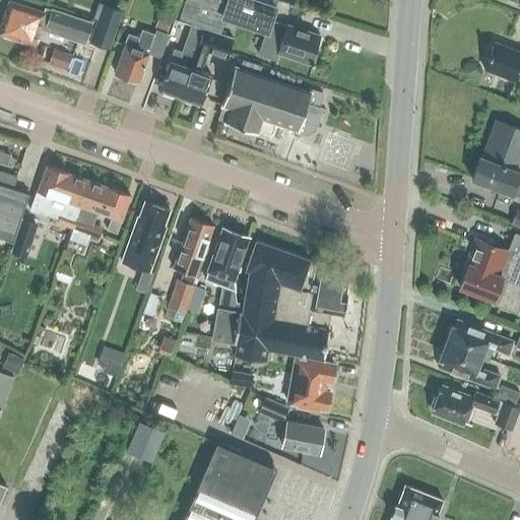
[(270,20),(275,6),(255,0),(186,0),(180,18),(221,31),(225,17),(266,31),(270,20)]
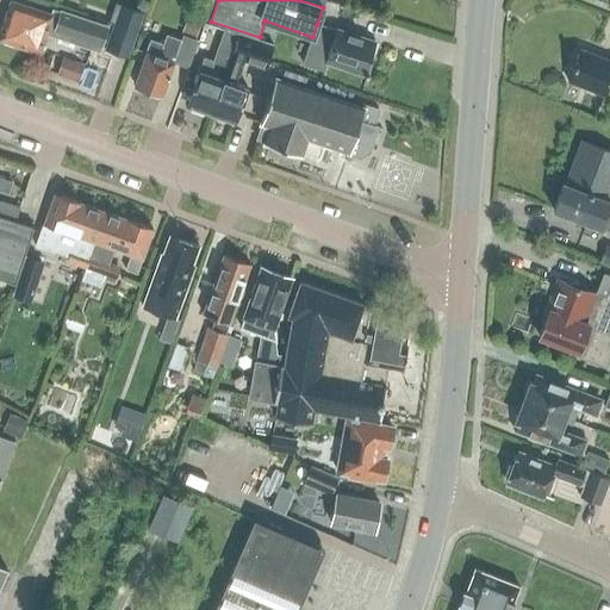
[(50,16),(11,2),(0,35),(0,38),(39,51),(44,35),(99,53),(107,27),(53,8),(50,16)]
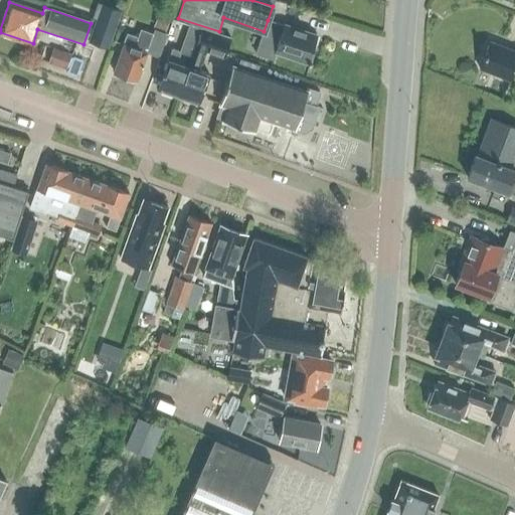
[(97,19),(88,42),(108,49),(121,11),(110,7),(105,22),(97,19)]
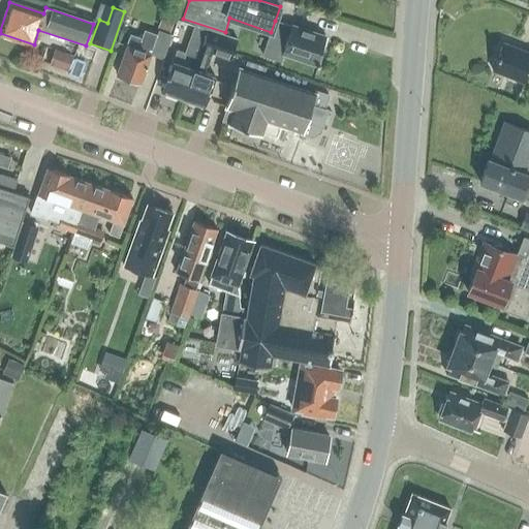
[(174,18),(161,12),(156,27),(168,32),(174,18)]
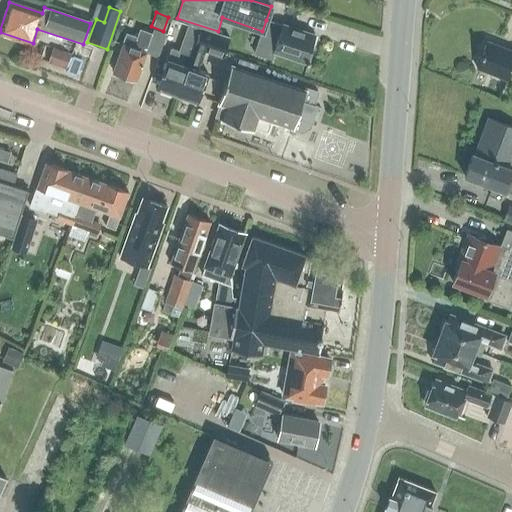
[(282,25),(266,20),(262,31),(255,53),(272,59),(274,52),(308,63),(311,53),(311,49),(316,36),(282,25)]
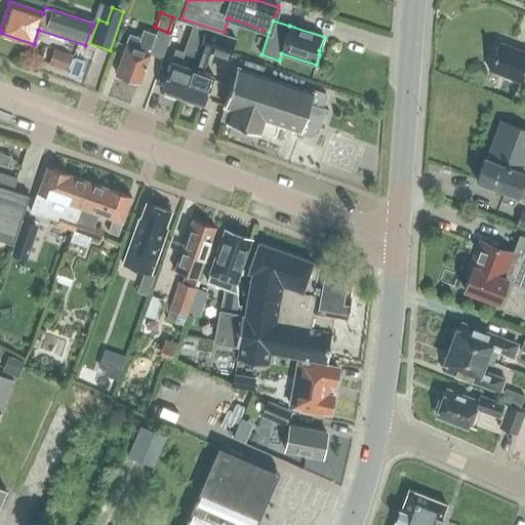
[(206,32),(207,29),(192,24),(182,51),(175,49),(160,92),(182,99),(205,31),(206,32)]
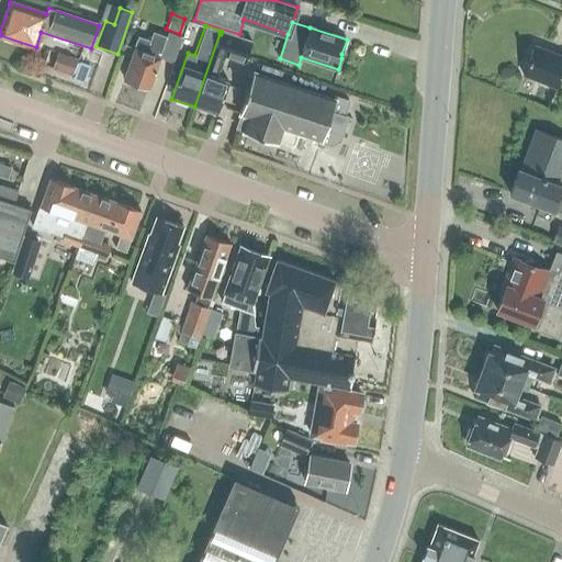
[(245,63),(253,42),(222,31),(221,34),(220,33),(194,107),(216,114),(228,81),(217,78),(225,56),(245,63)]
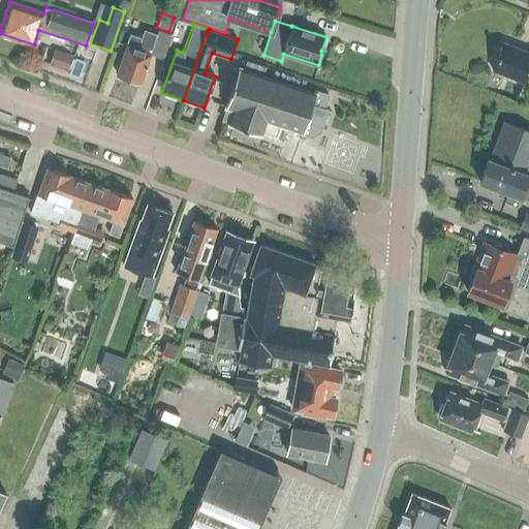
[(163,59),(172,35),(158,31),(157,35),(145,30),(142,38),(130,34),(126,45),(127,45),(117,74),(141,84),(151,55),(163,59)]
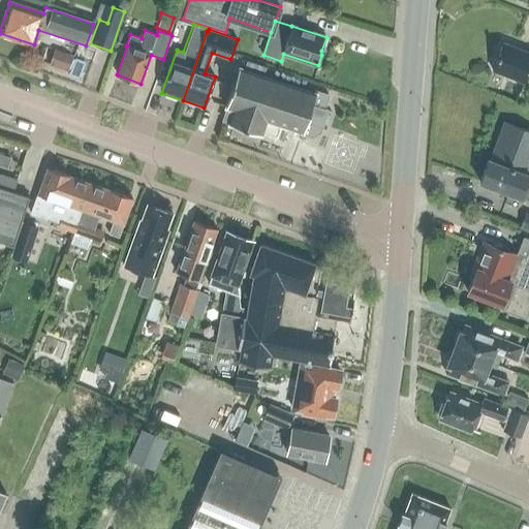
[(528,52),(528,53),(503,42),(492,70),(523,83),(528,66),(528,52)]
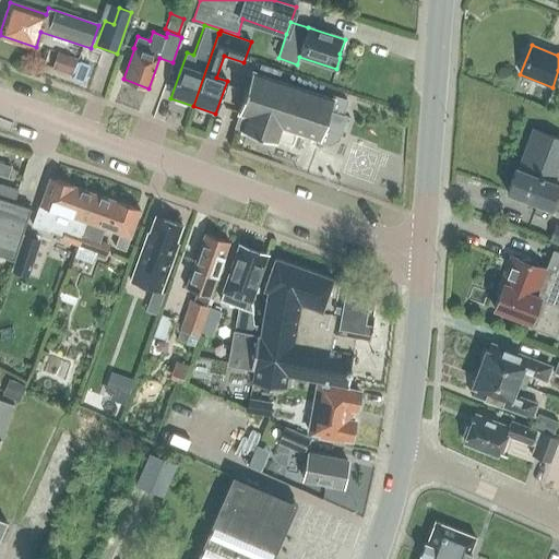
[(57,52),(51,70),(72,76),(78,59),(57,52)]
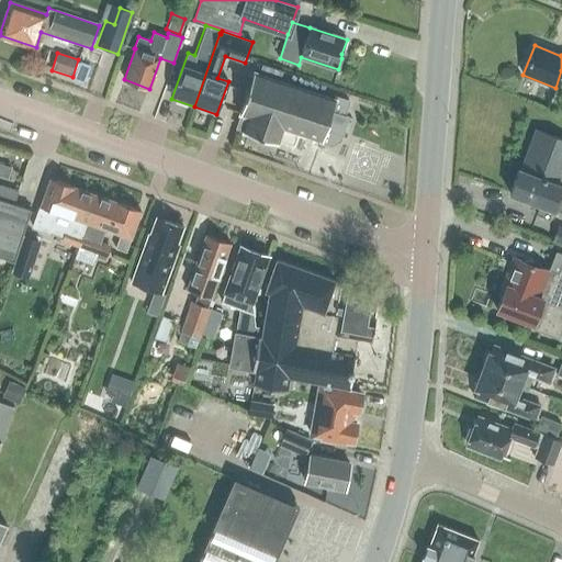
[(99,57),(90,54),(86,68),(93,71),(94,70),(99,57)]
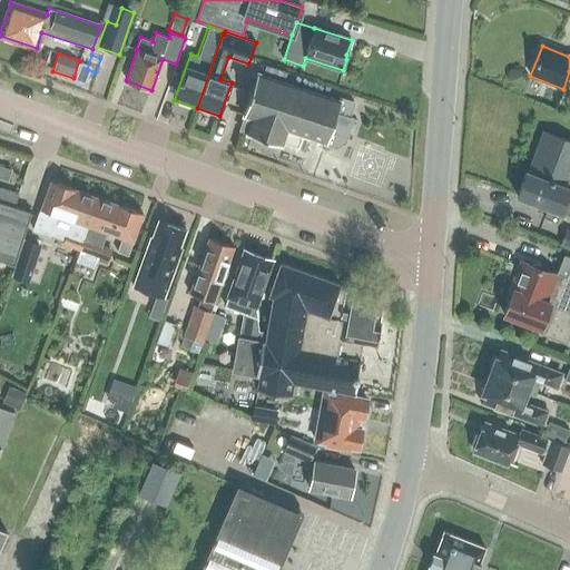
[(338,101),(257,74),(253,89),(252,89),(248,98),(249,98),(238,131),(282,145),(286,129),(326,143),(327,140),(335,143),(341,139),(343,135),(346,136),(353,119),(349,117),(353,102),(341,98),(338,101)]
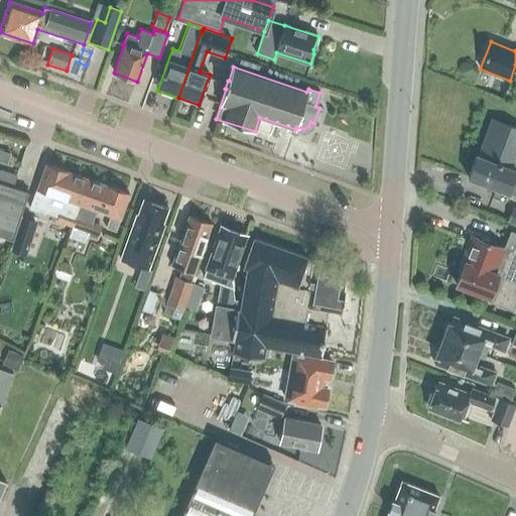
[(515,128),(492,119),(478,155),(477,155),(468,178),(496,188),(493,197),(504,202),(507,192),(515,196),(515,128)]
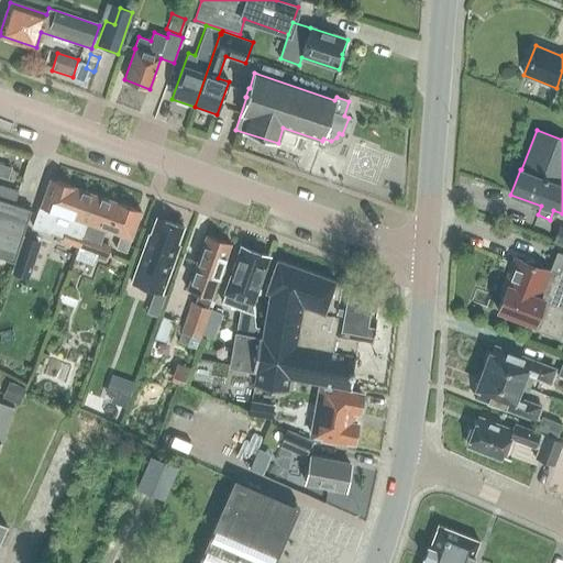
[(0,175),(8,178),(10,169),(0,165),(0,175)]
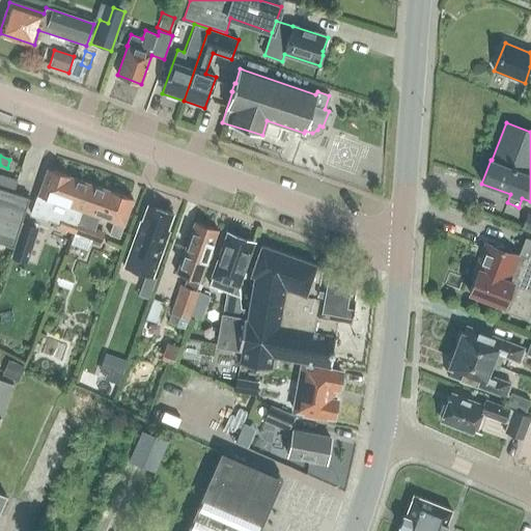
[(68,206),(64,218),(60,217),(57,227),(73,233),(77,222),(76,222),(80,211),(81,211),(90,185),(48,169),(33,208),(44,213),(49,199),(68,206)]
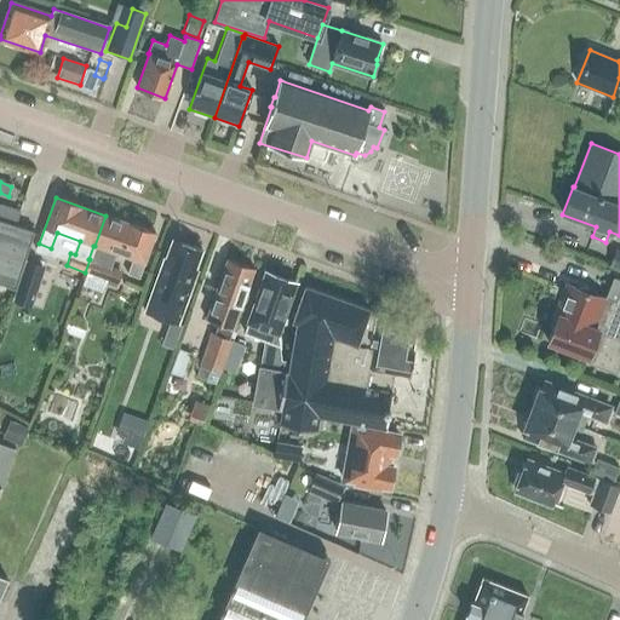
[(0,219),(16,225),(19,212),(0,205),(0,219)]
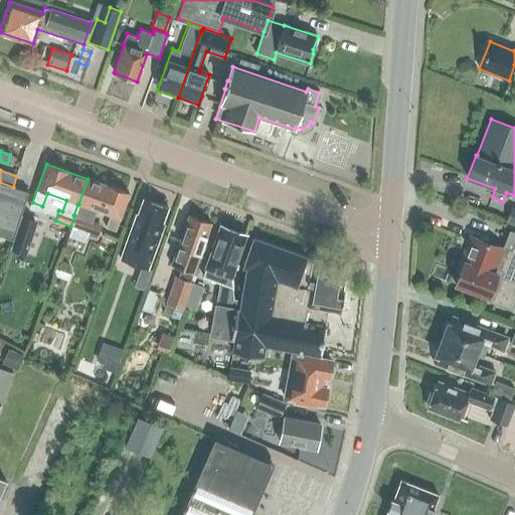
[(88,179),(78,204),(77,204),(73,215),(92,222),(97,210),(110,215),(106,227),(116,231),(129,193),(108,186),(88,179)]
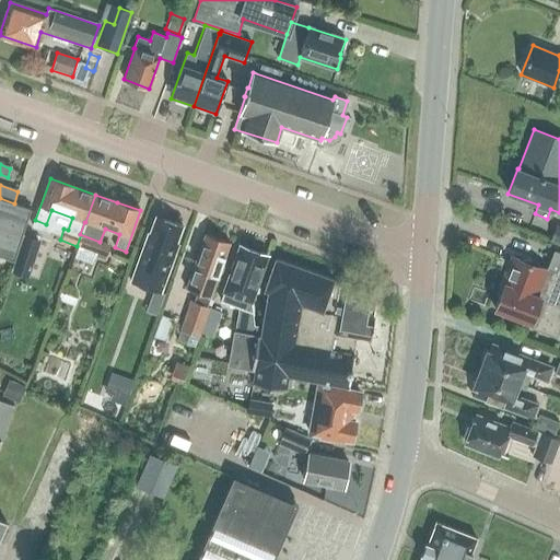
[(0,256),(13,261),(18,248),(31,209),(14,203),(0,198),(0,256)]
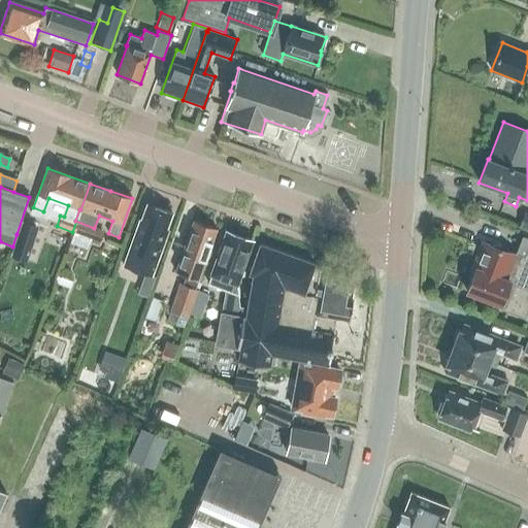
[(141,220),(140,220),(124,265),(152,275),(168,229),(166,229),(172,212),(146,204),(141,220)]
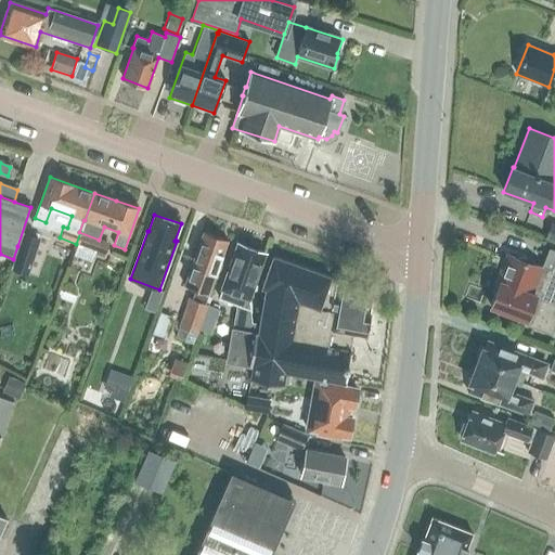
[(554,223),(551,222),(544,239),(554,243),(554,223)]
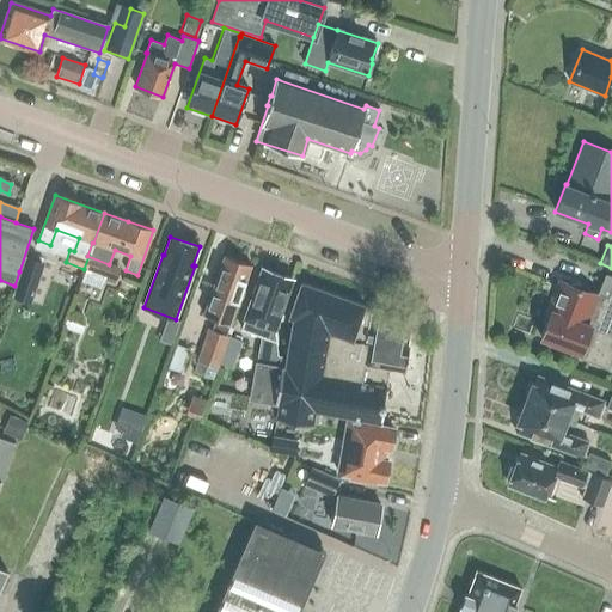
[(109,264),(89,256),(84,269),(116,281),(121,268),(109,264)]
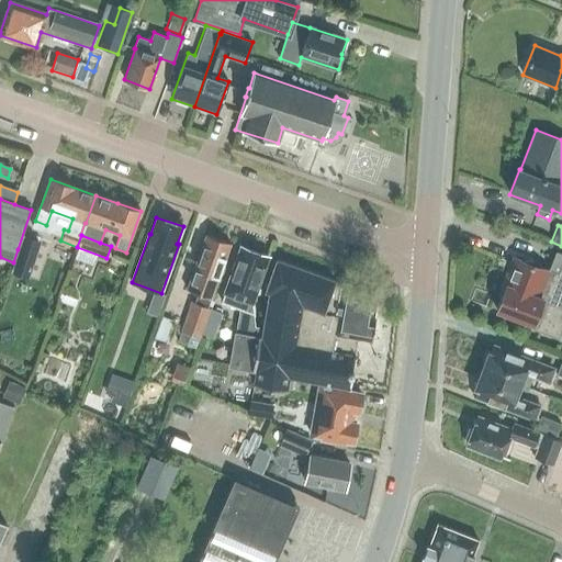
[(217,279),(231,244),(205,235),(186,290),(195,293),(192,302),(189,301),(179,330),(200,338),(210,308),(206,307),(217,279)]
